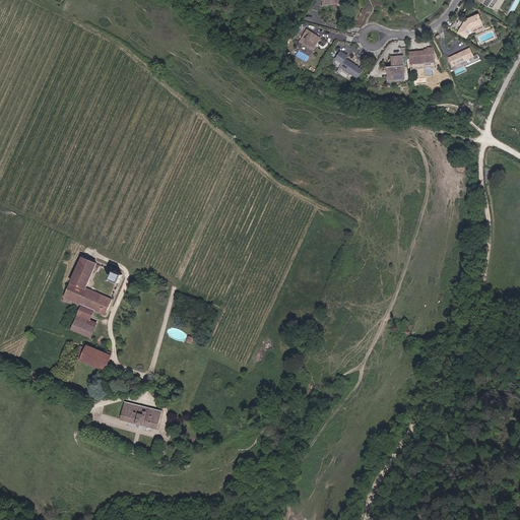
[(482,24),(478,15),(467,19),(468,21),(466,24),(464,23),(459,33),(467,38),(473,28),(482,24)]
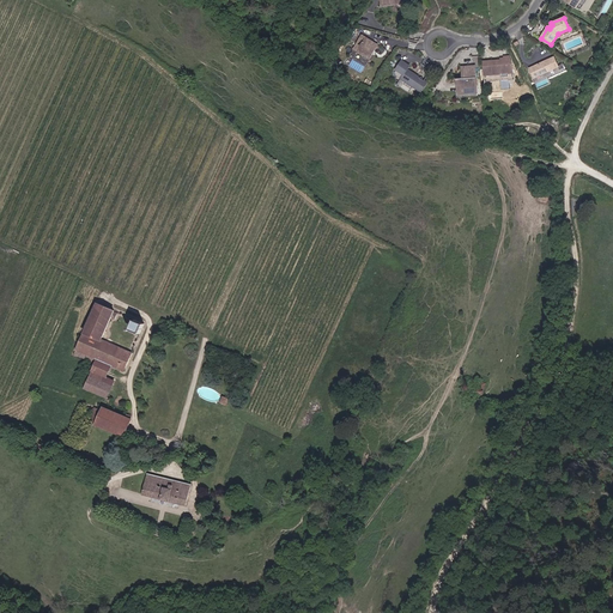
[(370,59),(378,46),(363,36),(357,44),(362,47),(358,52),(370,59)]
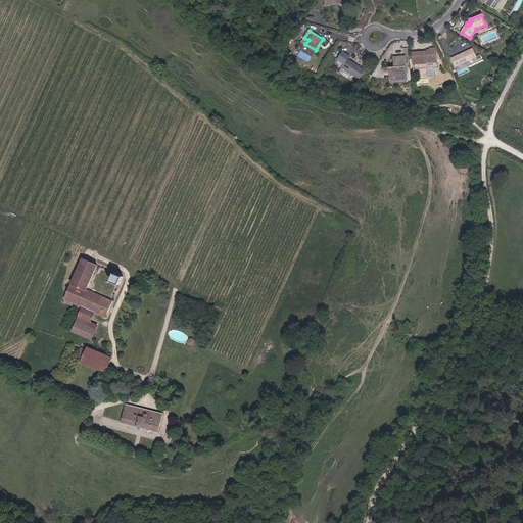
[(483,43),(497,38),(495,32),(481,38),(483,43)]
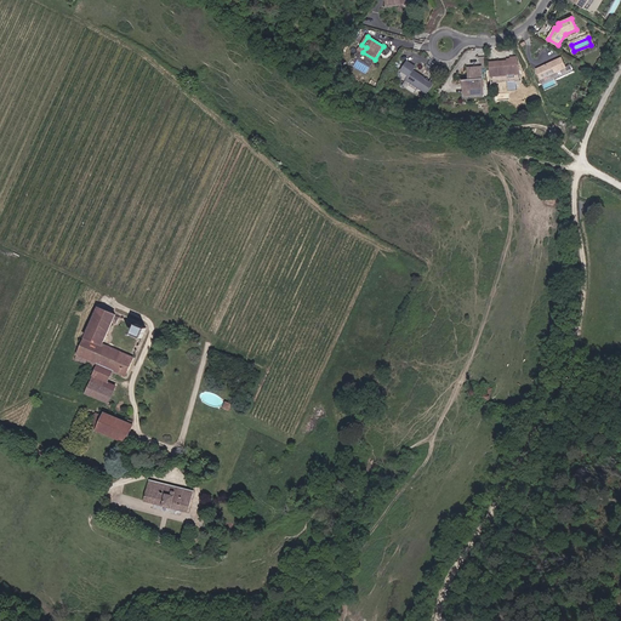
[(520,74),(519,64),(516,57),(511,58),(512,61),(490,62),(491,77),(520,74)]
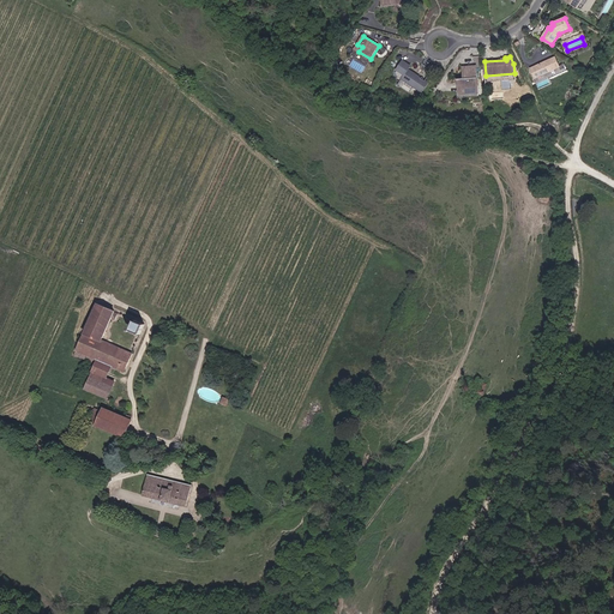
[(566,72),(563,66),(559,67),(555,58),(531,68),(535,78),(537,77),(540,80),(547,78),(548,80),(566,72)]
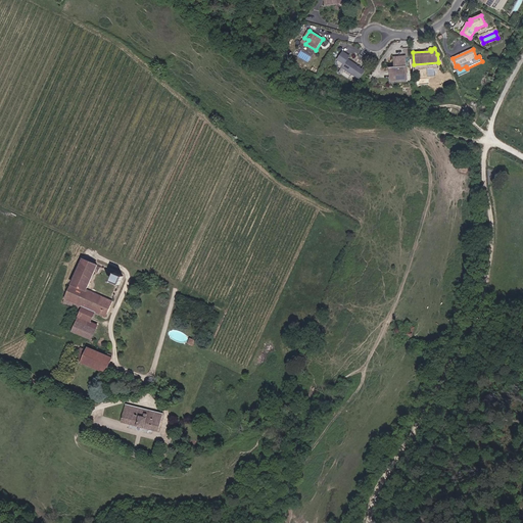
[(365,70),(347,59),(349,56),(343,52),(338,60),(344,63),(342,66),(360,78),(365,70)]
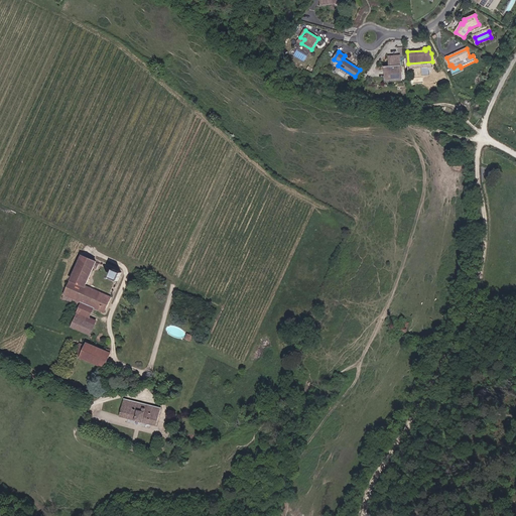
[(402,76),(400,55),(391,56),(391,66),(386,67),(386,71),(390,71),(390,77),(402,76)]
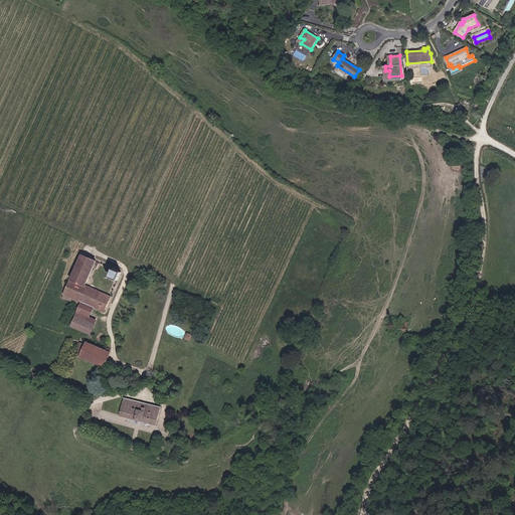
[(354,76),(337,65),(336,67),(354,78),(354,76)]
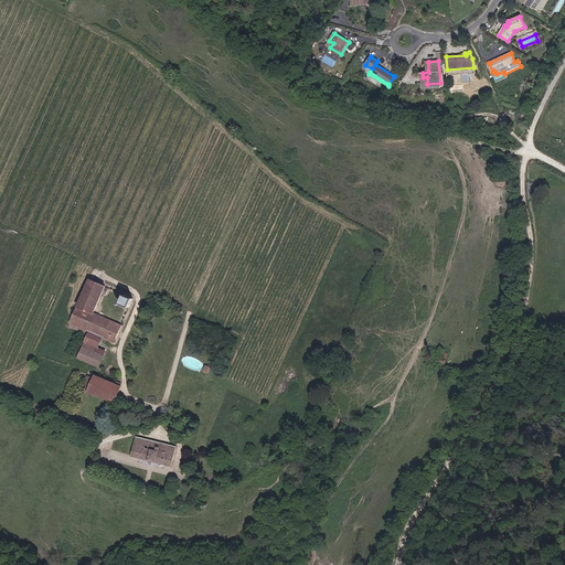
[(440,88),(440,83),(427,84),(427,77),(423,77),(424,91),(440,88)]
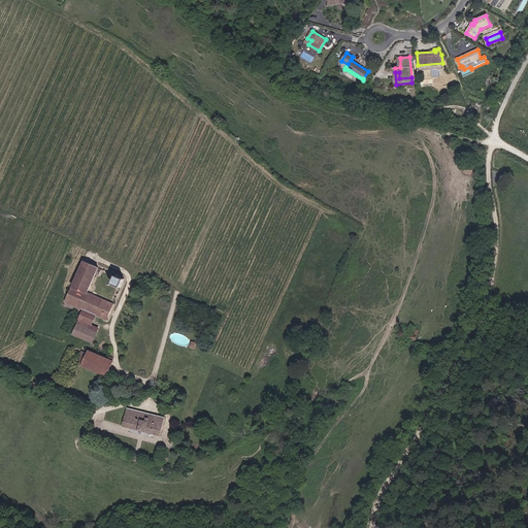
[(114,304),(88,292),(97,273),(99,268),(100,267),(86,261),(65,304),(84,312),(85,309),(96,316),(107,321),(114,304)]
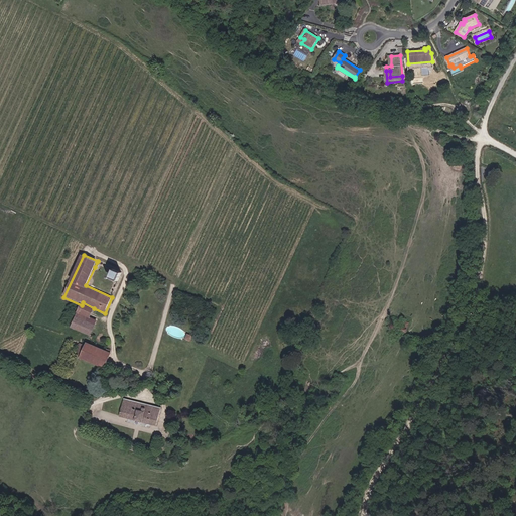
[(119,281),(123,273),(115,269),(111,277),(119,281)]
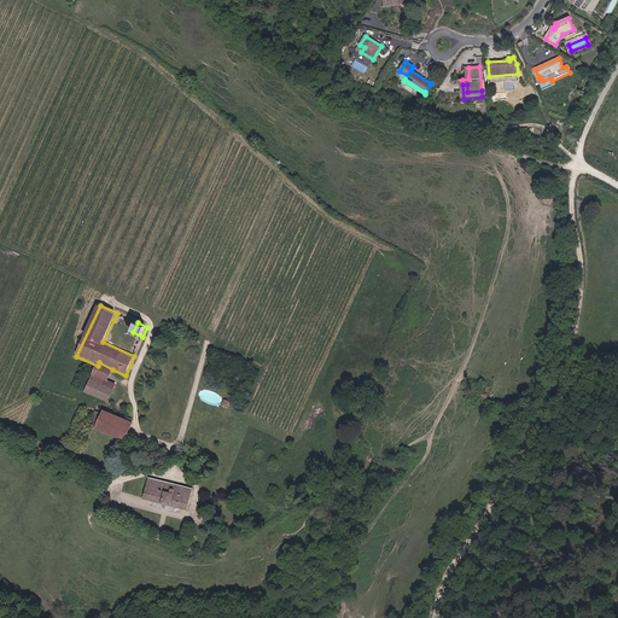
[(108,382),(112,369),(99,362),(98,366),(93,375),(108,382)]
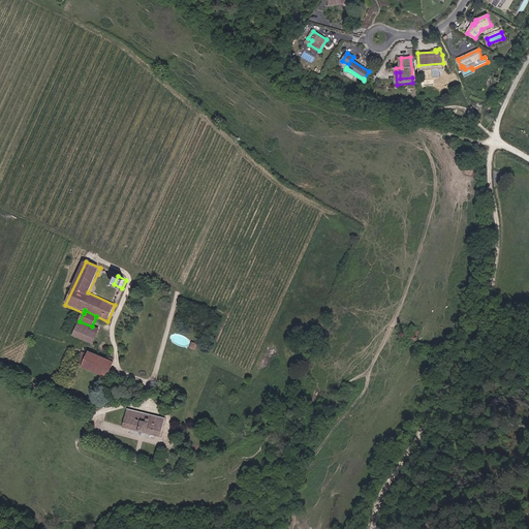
[(93,344),(99,330),(92,327),(80,321),(73,335),(93,344)]
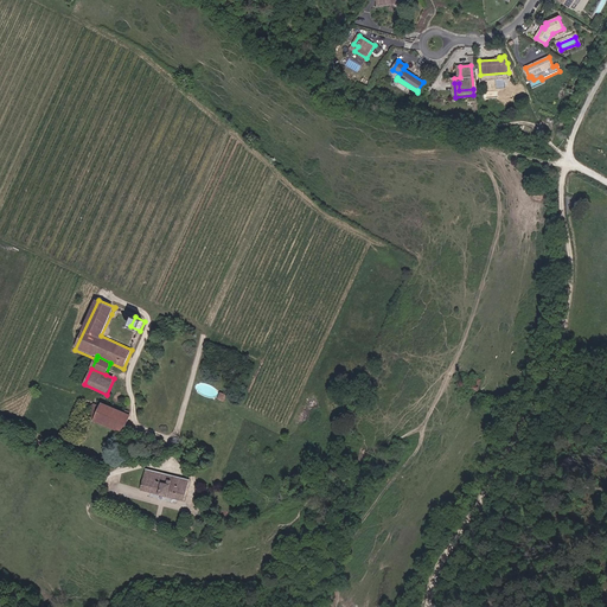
[(478,390),(481,381),(475,377),(471,388),(478,390)]
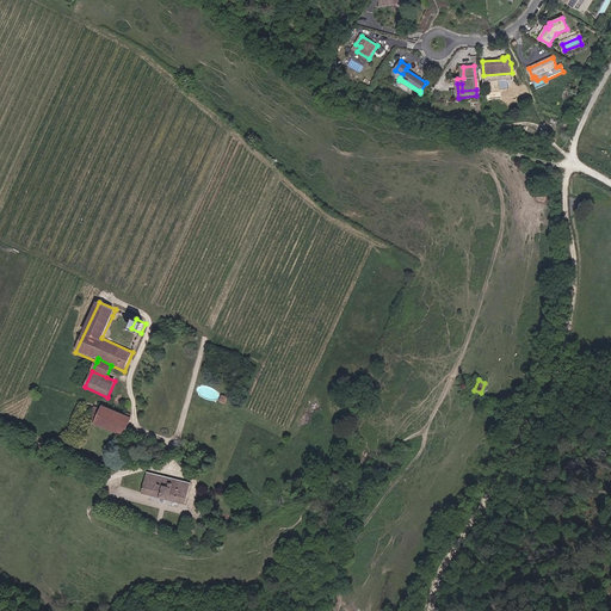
[(124,436),(131,419),(130,419),(131,415),(127,414),(125,417),(116,413),(117,412),(115,411),(115,412),(103,407),(102,409),(94,407),(93,411),(96,412),(92,421),(124,436)]
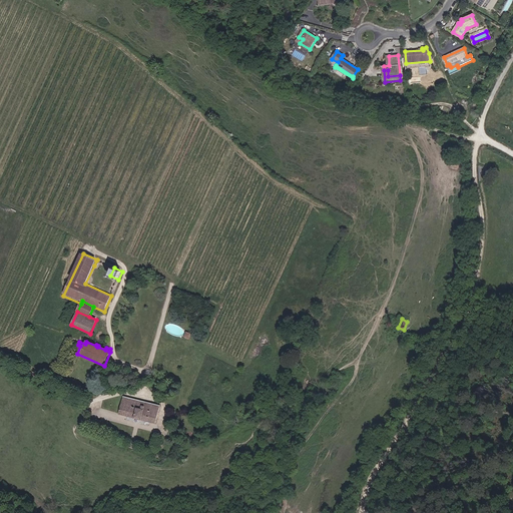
[(155,423),(160,406),(123,396),(119,414),(155,423)]
